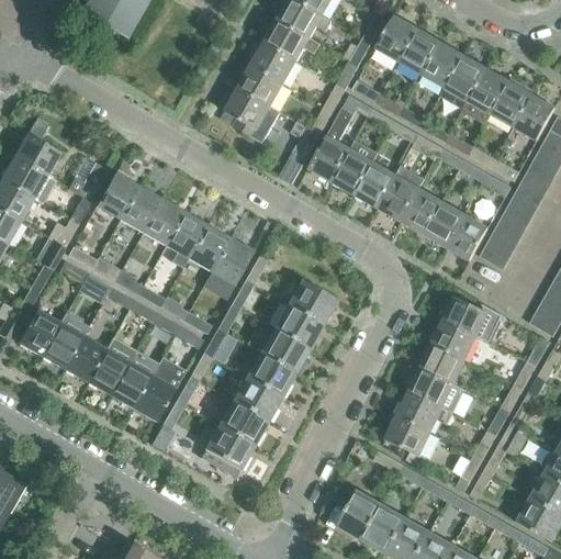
[(126,38),(148,0),(87,0),(80,12),(126,38)]
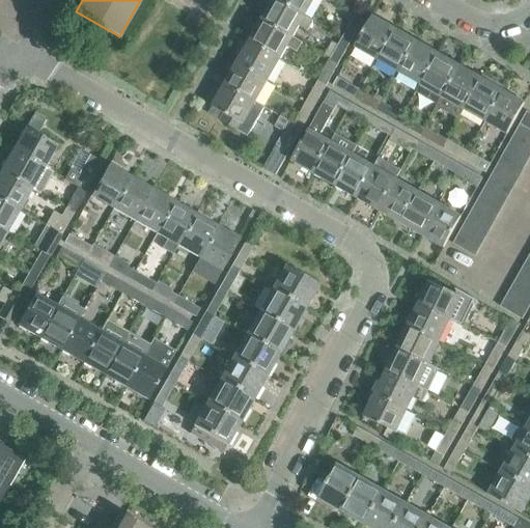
[(305,14),(280,0),(271,0),(262,18),(294,35),(300,24),(308,28),(314,18),(306,14),(305,14)]
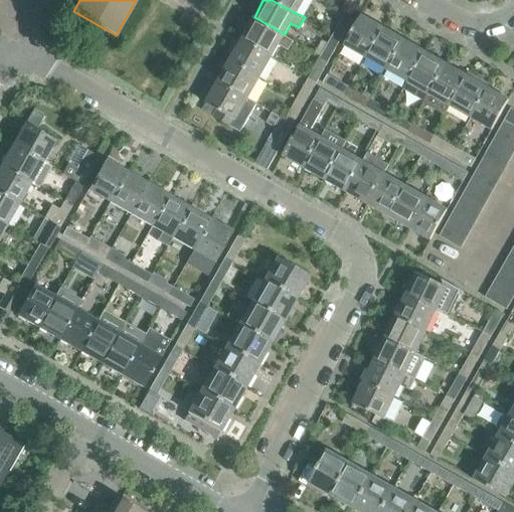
[(272,0),(296,13),(297,13),(303,0),(272,0)]
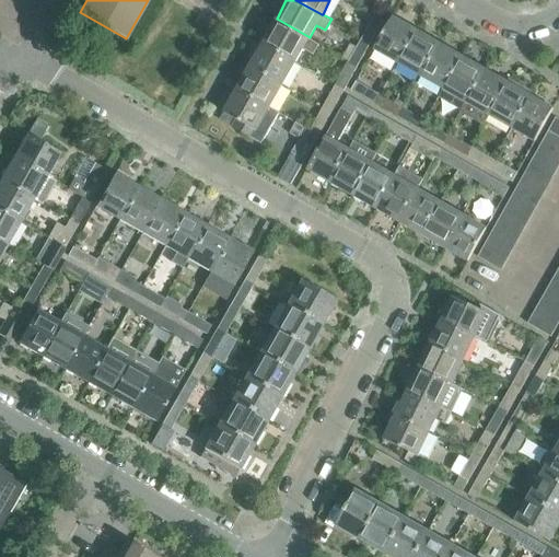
[(375,13),(361,37),(371,42),(384,18),(375,13)]
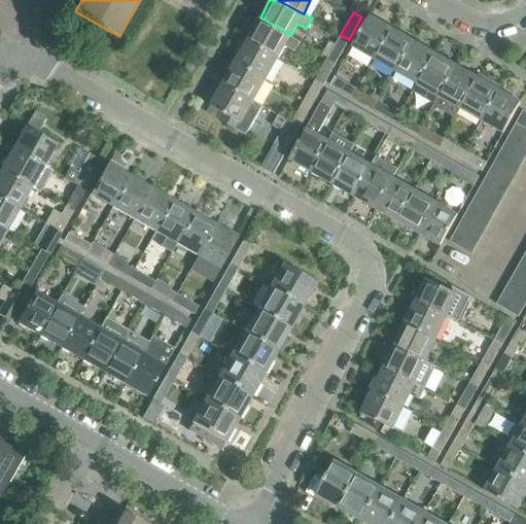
[(369,14),(352,44),(374,57),(391,27),(369,14)]
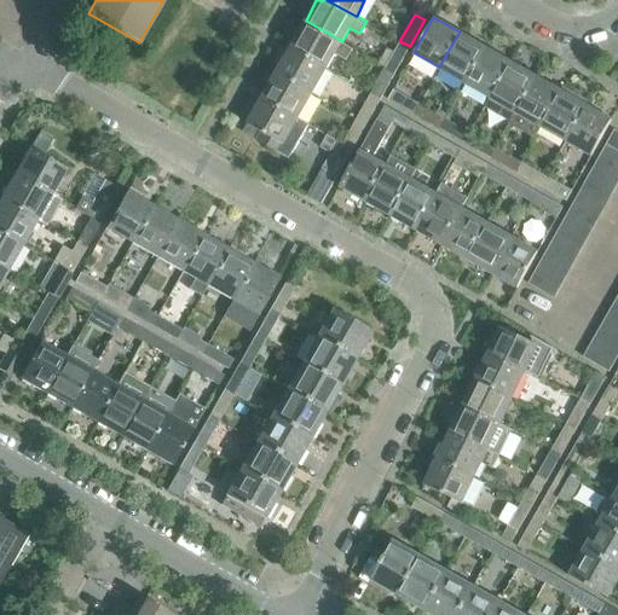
[(342,41),(306,21),(292,46),(328,67),(336,52),(346,58),(352,47),(342,41)]
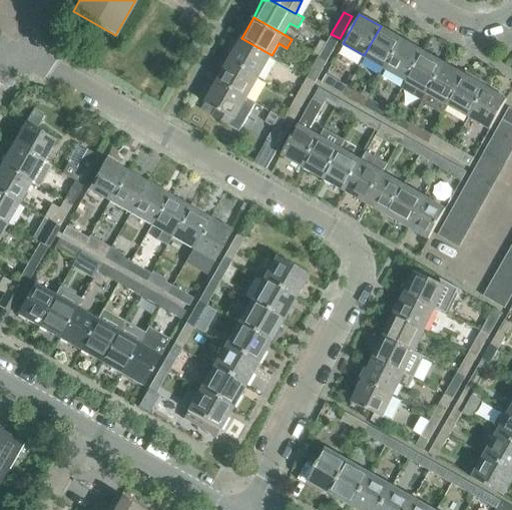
[(402,38),(381,26),(364,55),(385,67),(402,38)]
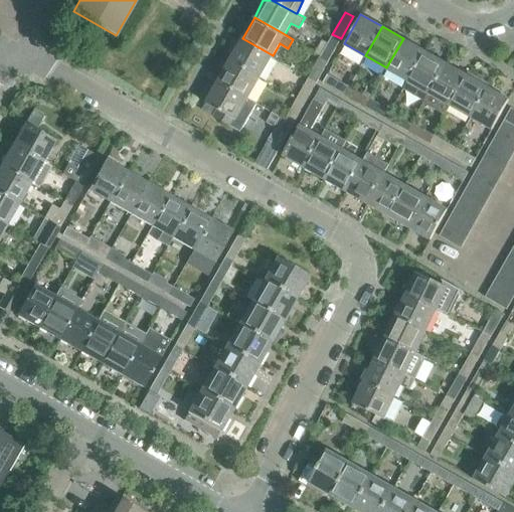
[(329,59),(341,38),(332,34),(321,54),(329,59)]
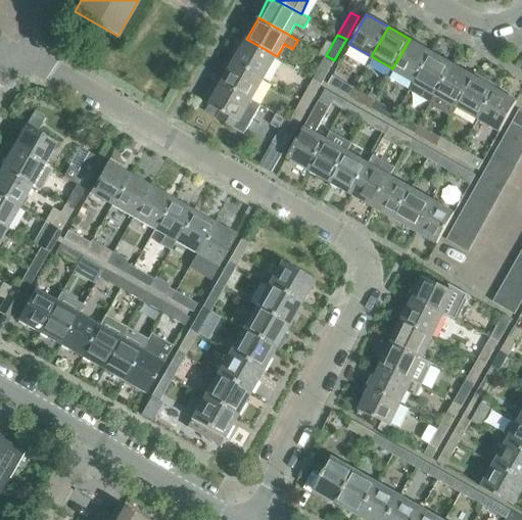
[(234,59),(265,77),(277,56),(246,39),(234,59)]
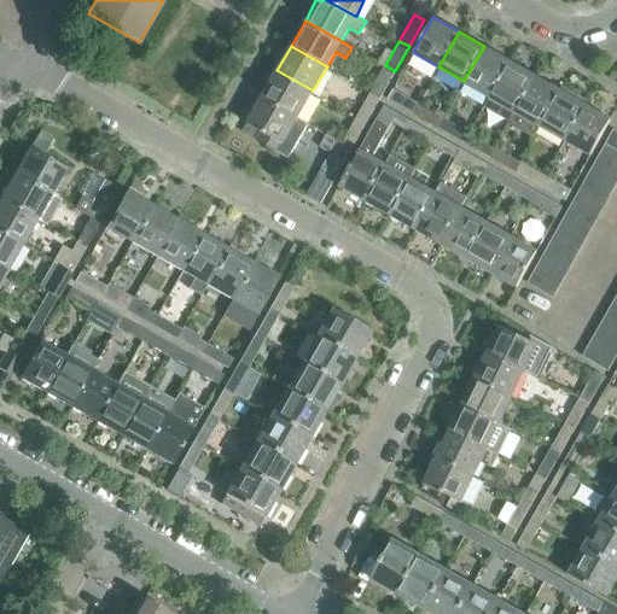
[(464,81),(489,95),(510,60),(484,46),(464,81)]
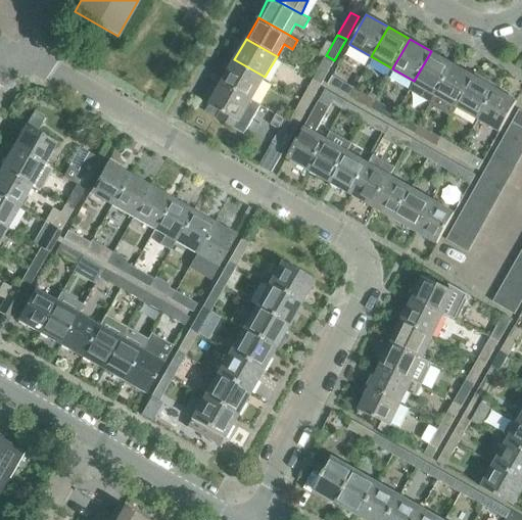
[(453,62),(431,51),(414,81),(415,81),(410,89),(431,100),(435,93),(453,62)]
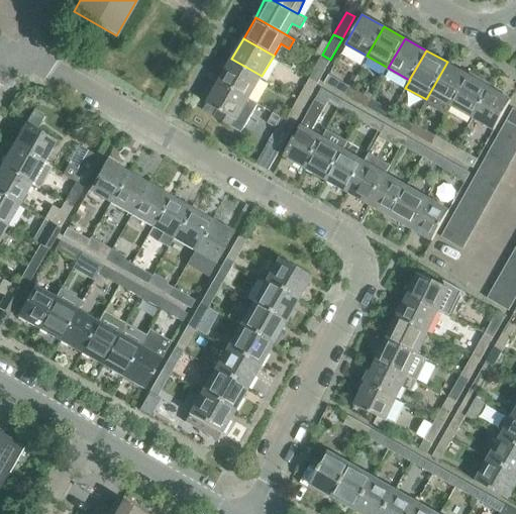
[(318,81),(330,60),(322,55),(310,76),(318,81)]
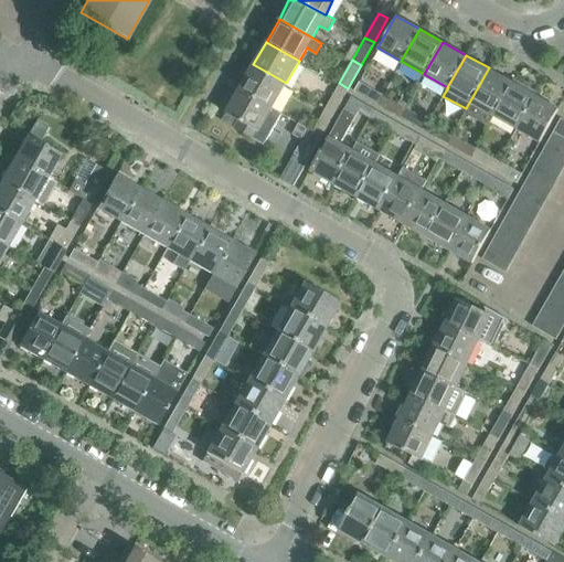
[(273,106),(274,106),(286,83),(253,64),(240,87),(273,106)]
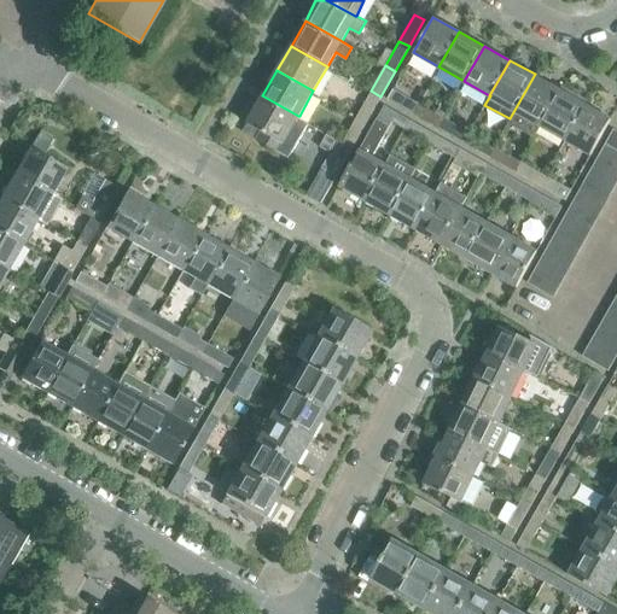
[(560,88),(535,74),(514,110),(540,124),(560,88)]
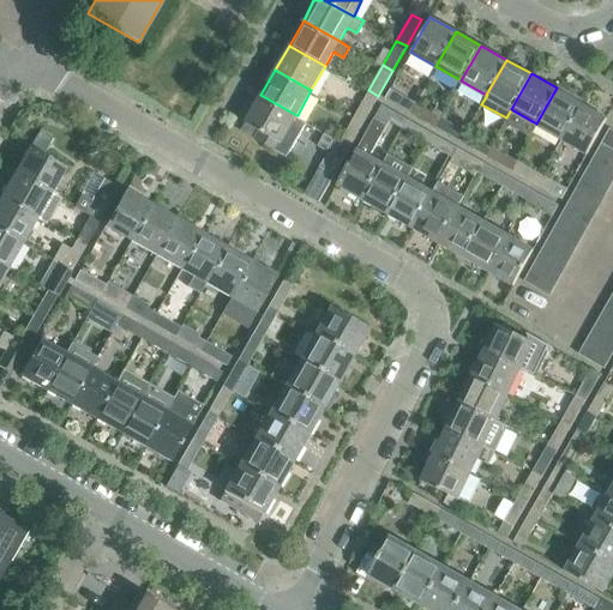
[(412,110),(424,88),(421,86),(414,100),(391,88),(386,97),(412,110)]
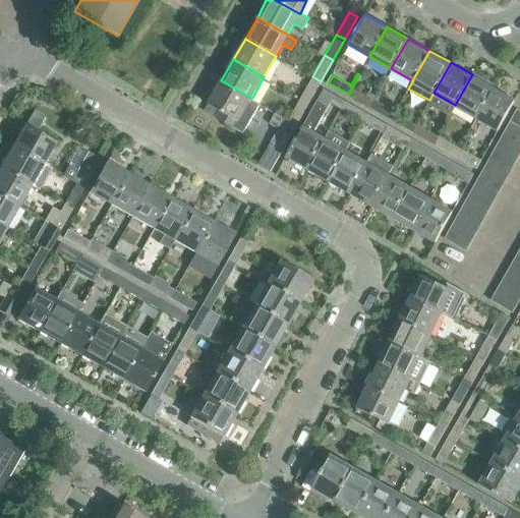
[(359,74),(349,94),(369,106),(374,98),(354,87),(360,75),(359,74)]
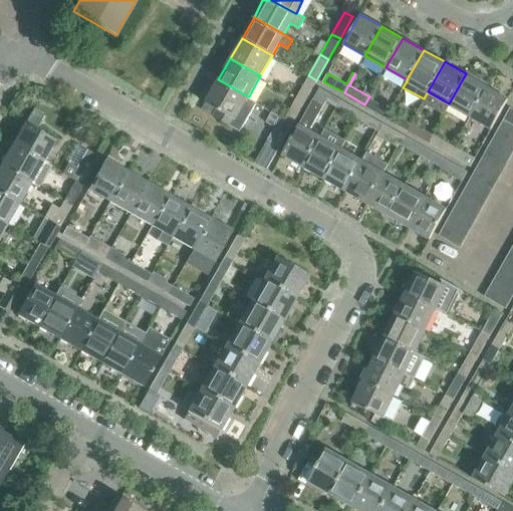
[(487,85),(466,73),(449,103),(470,115),(487,85)]
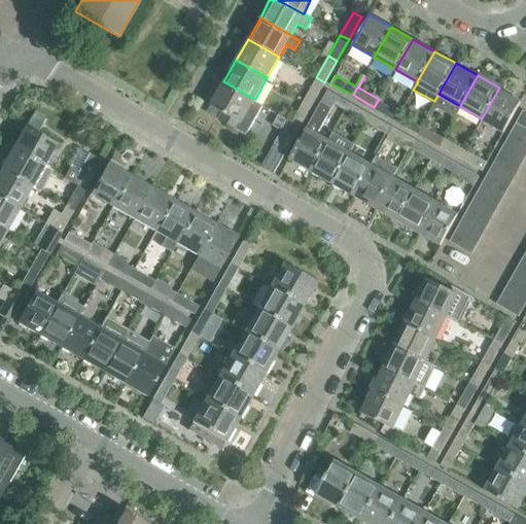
[(313,104),(324,82),(316,77),(305,99),(313,104)]
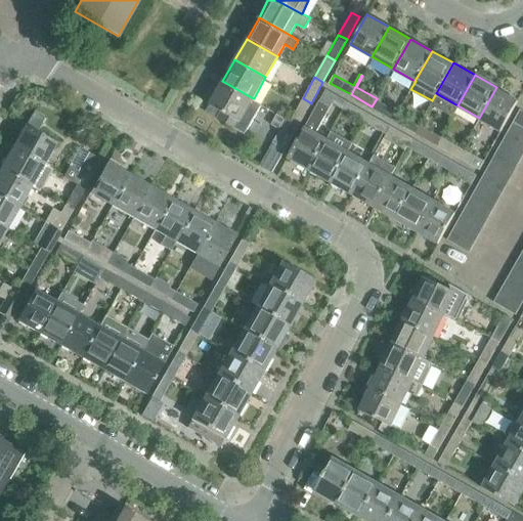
[(218,117),(235,127),(241,120),(248,107),(257,112),(262,103),(254,98),(253,98),(222,81),(210,102),(222,110),(218,117)]
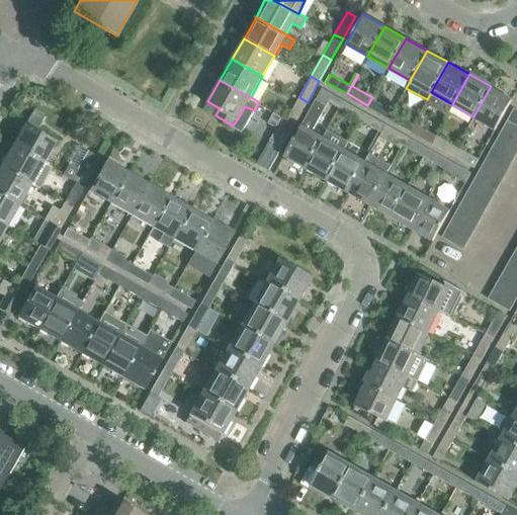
[(512,98),(491,86),(474,116),(496,129),(512,98)]
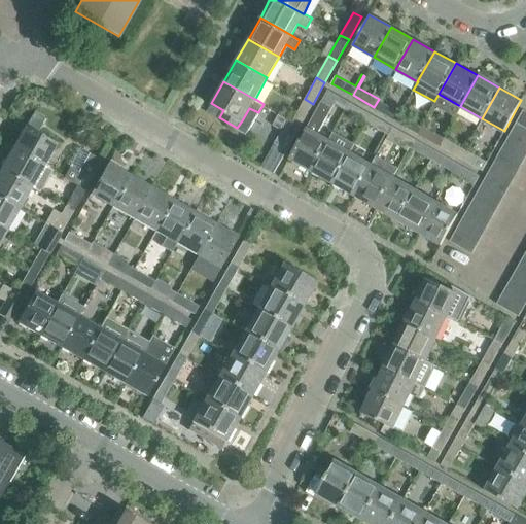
[(346,109),(351,101),(328,89),(322,100),(290,156),(312,169),(328,140),(327,139),(317,133),(332,106),(335,102),(346,109)]
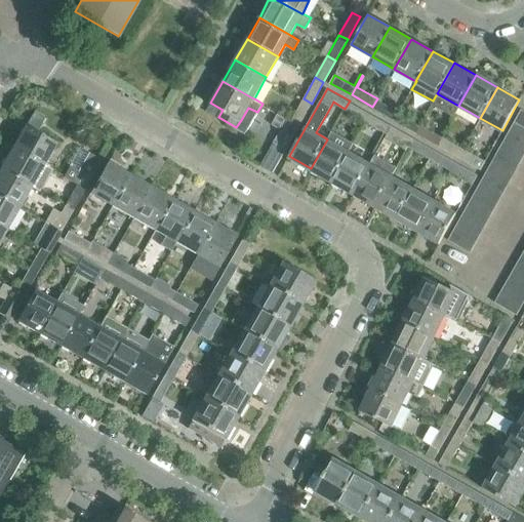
[(299,124),(312,104),(304,98),(291,119),(278,112),(299,124)]
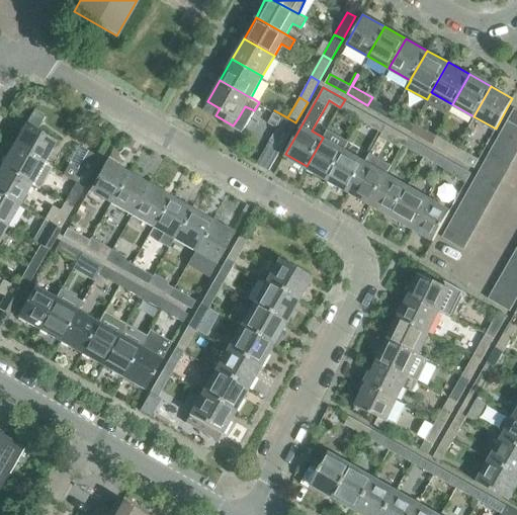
[(372,97),(367,105),(389,117),(394,109),(372,97)]
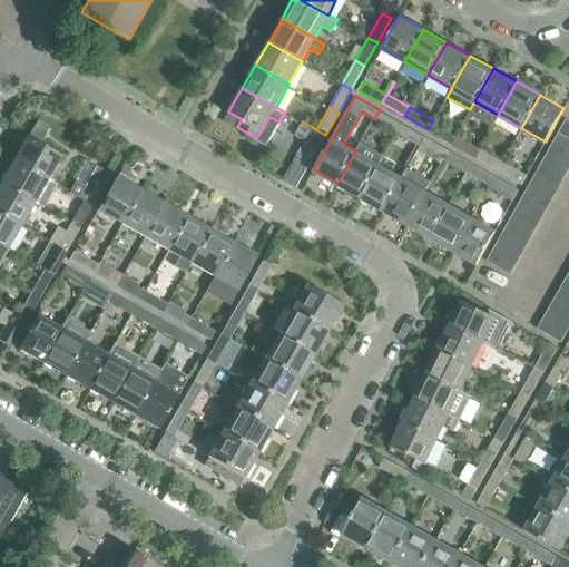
[(402,123),(380,109),(374,118),(398,130),(402,123)]
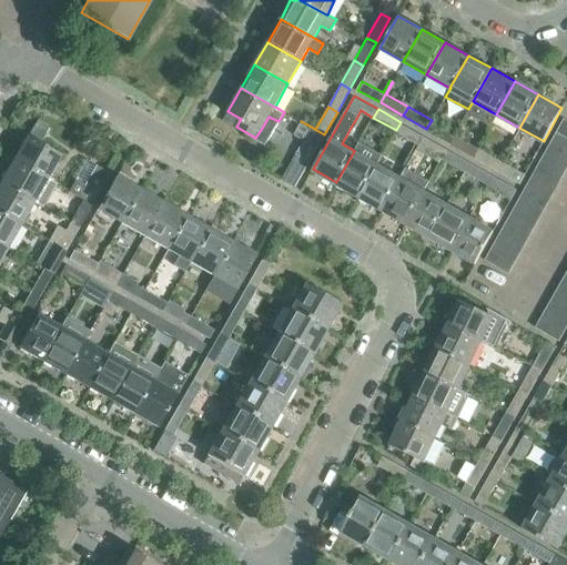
[(38,120),(29,134),(41,141),(49,127),(38,120)]
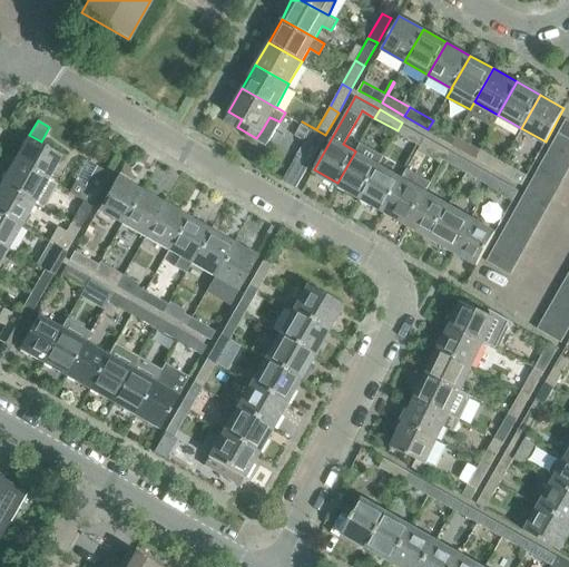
[(433,120),(428,129),(451,143),(457,134),(433,120)]
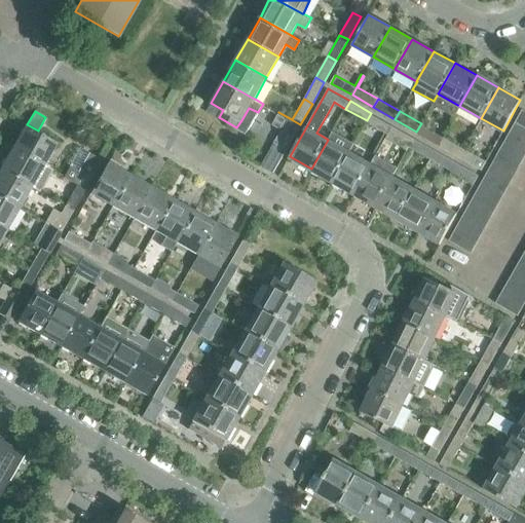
[(300,124),(278,112),(272,123),(282,128),(274,141),(287,148),(300,124)]
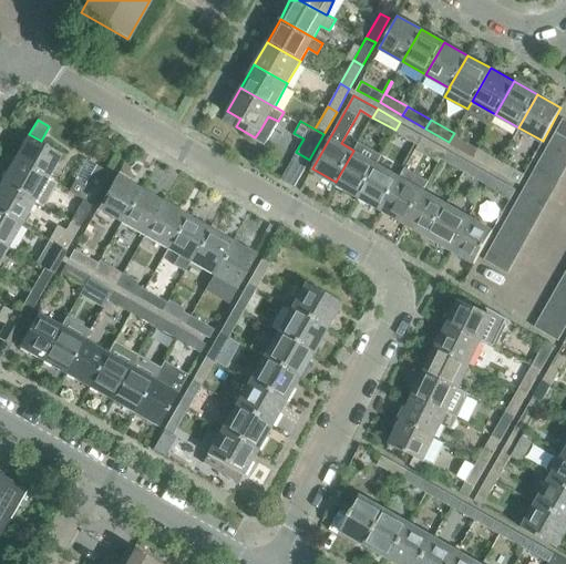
[(423,135),(400,122),(395,130),(419,143),(423,135)]
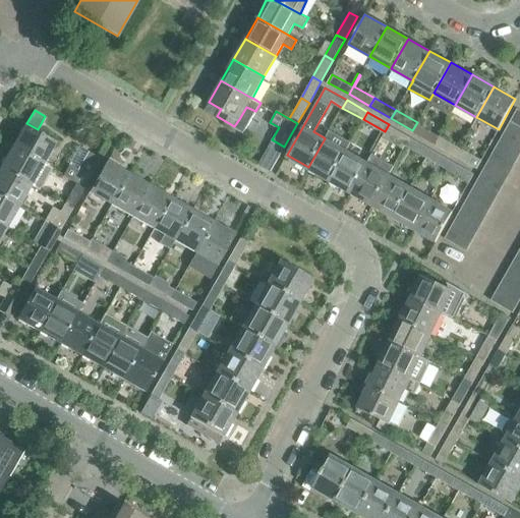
[(519,122),(512,118),(506,129),(519,136),(519,122)]
